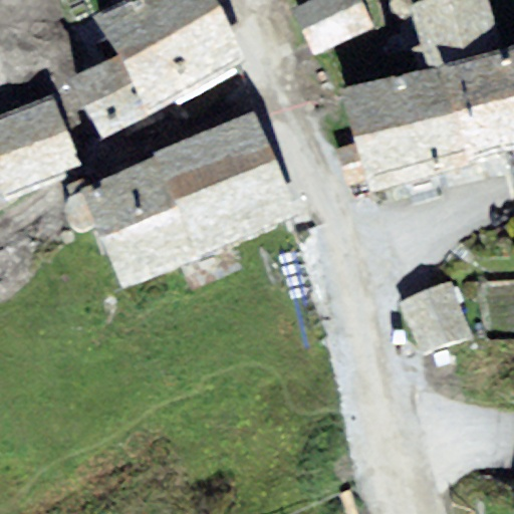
[(129,0),(97,17),(117,54),(150,112),(245,60),(212,0),(129,0)]
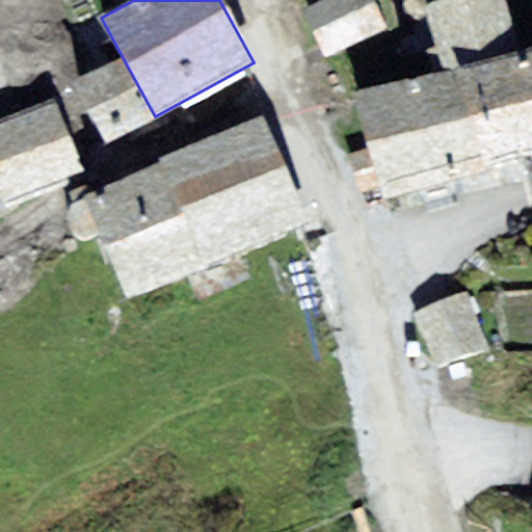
[(375,0),(319,0),(303,7),(326,58),(389,29),(375,0)]
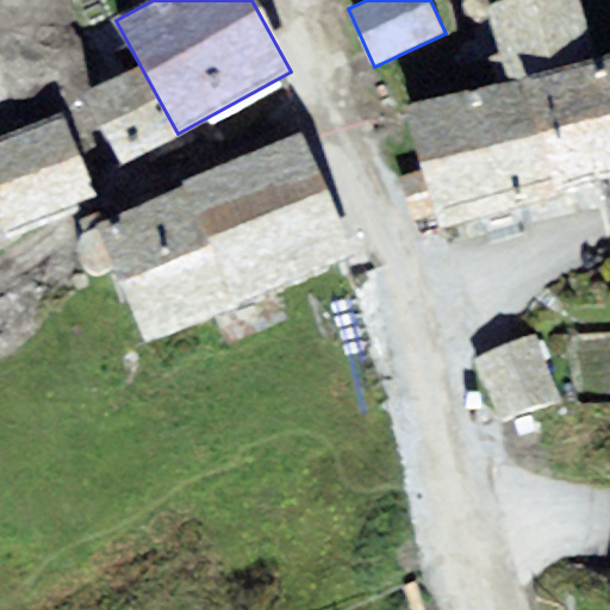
[(503,0),(485,5),(508,82),(537,74),(598,56),(582,0),(503,0)]
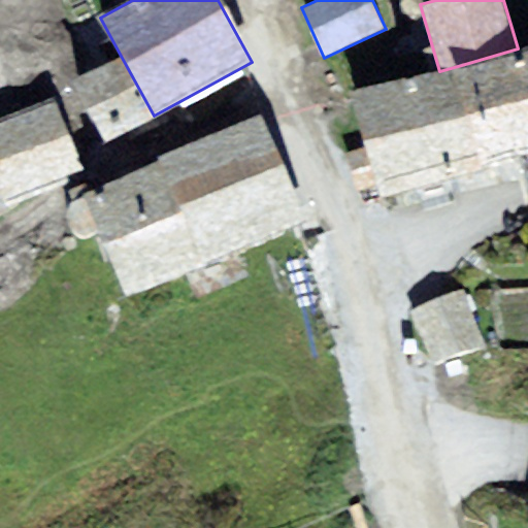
[(527,45),(518,48),(465,64),(494,164),(527,154),(527,45)]
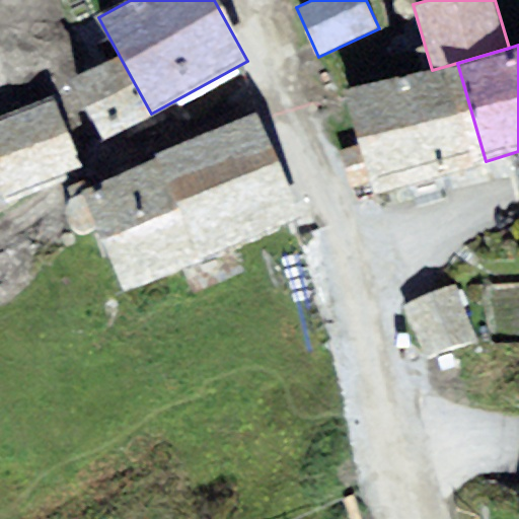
[(106,138),(151,114),(119,55),(74,79),(106,138)]
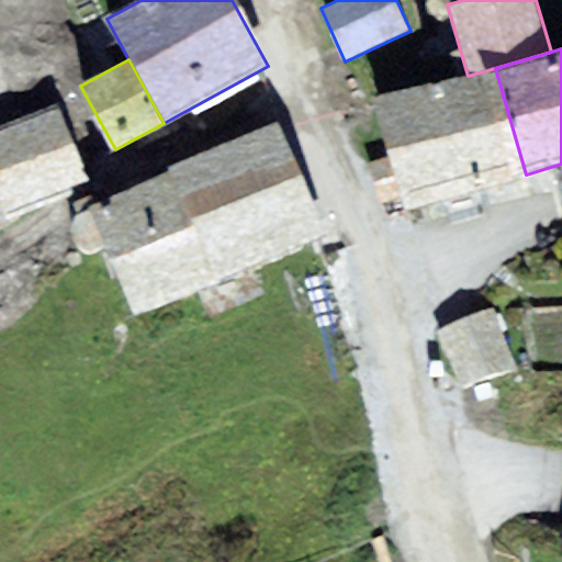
[(408,208),(526,175),(495,68),(468,76),(378,101),(408,208)]
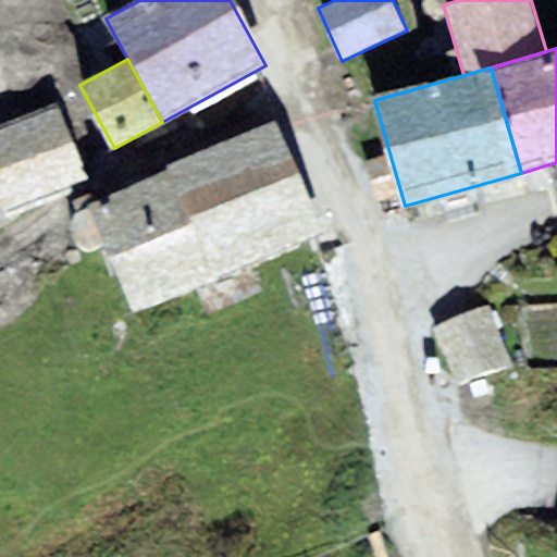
[(91,187),(57,103),(0,125),(0,229),(13,224),(10,218),(91,187)]
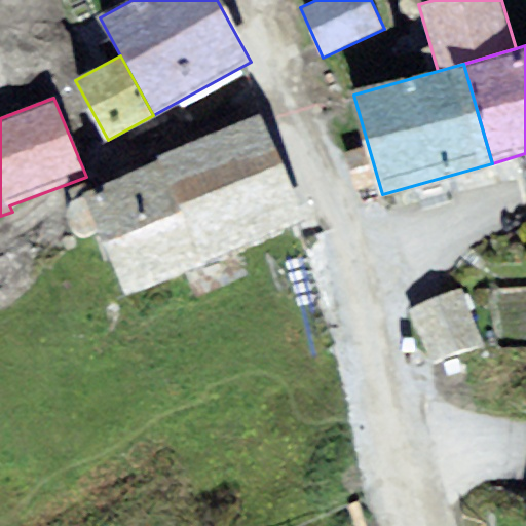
[(86,193),(126,297),(306,220),(259,114),(86,193)]
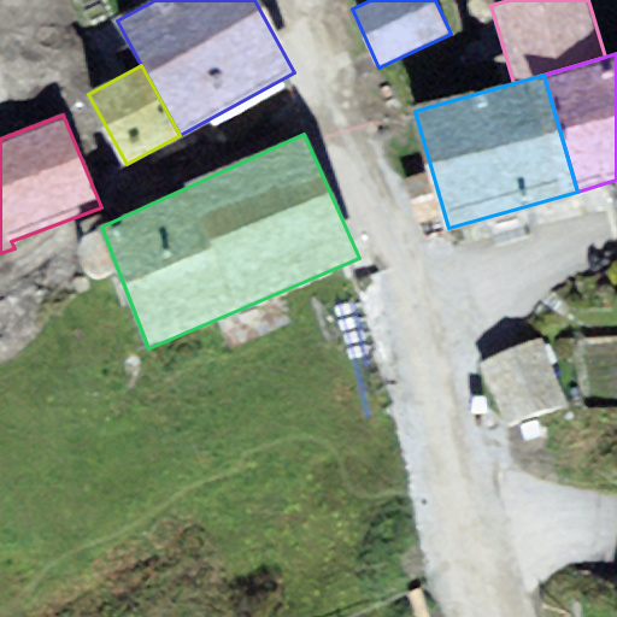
[(566,405),(540,339),(479,364),(505,429),(566,405)]
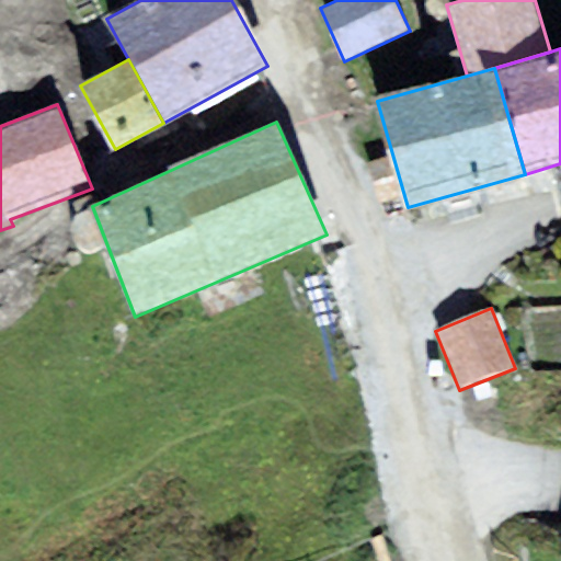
All buildings are outlined.
